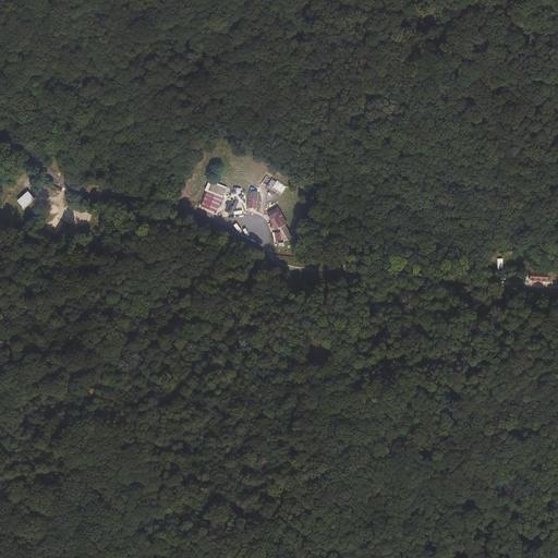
[(287,186),(273,179),(266,186),(280,195),(287,186)]
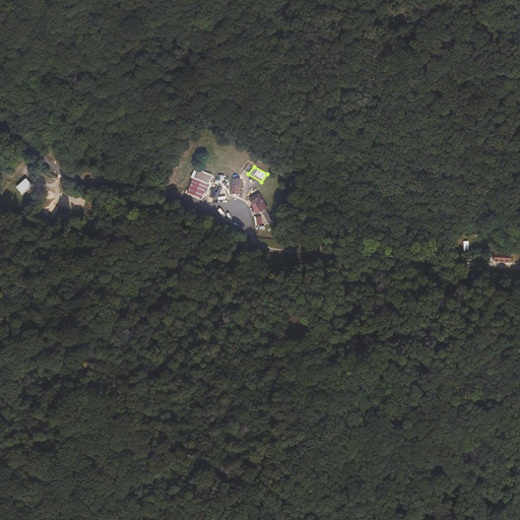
[(211,175),(194,168),(190,178),(193,179),(187,192),(201,199),(211,175)]
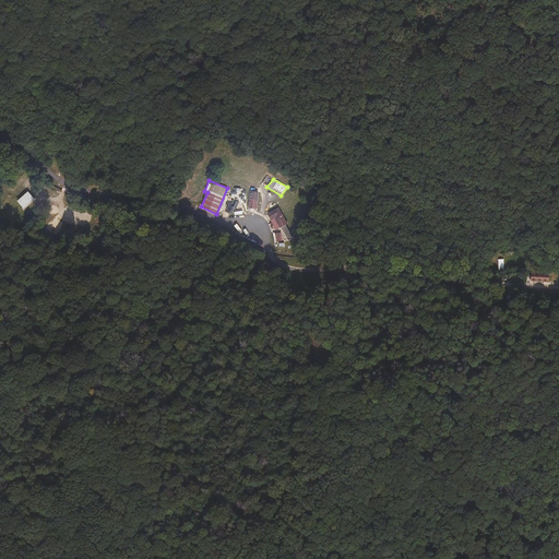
[(259,192),(250,191),(248,207),(257,209),(259,192)]
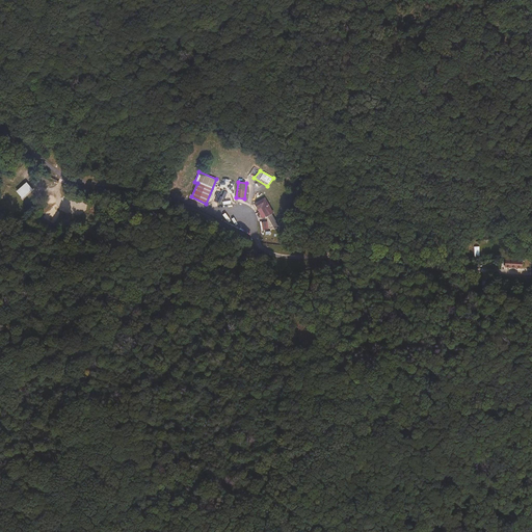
[(31,189),(25,183),(16,191),(21,197),(31,189)]
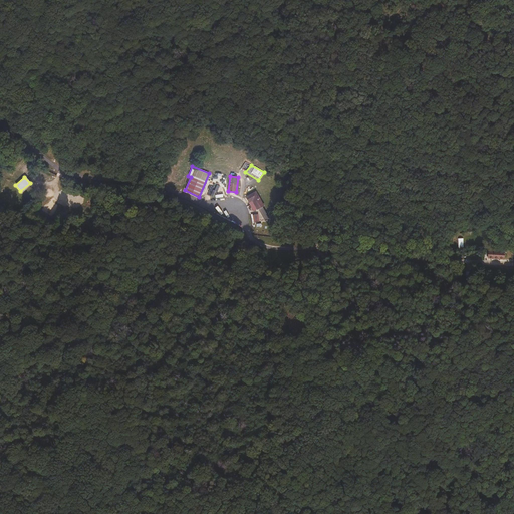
[(263,206),(256,191),(245,196),(253,212),(263,206)]
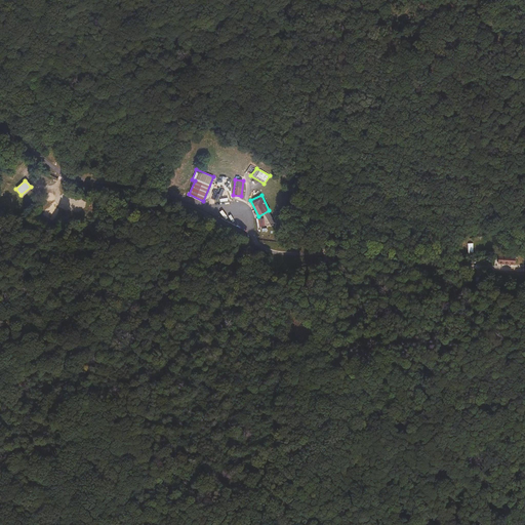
[(498,265),(515,267),(516,259),(499,257),(498,265)]
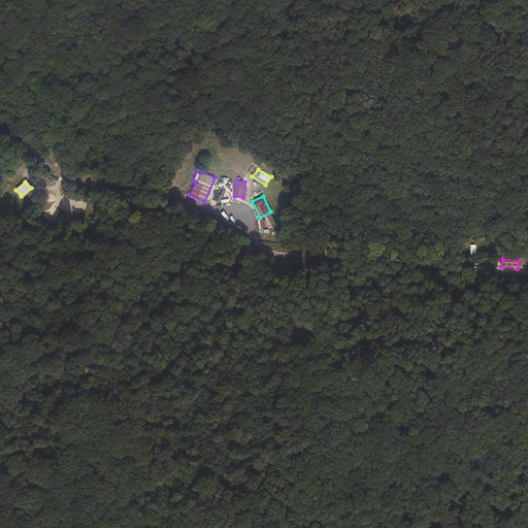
All buildings are outlined.
